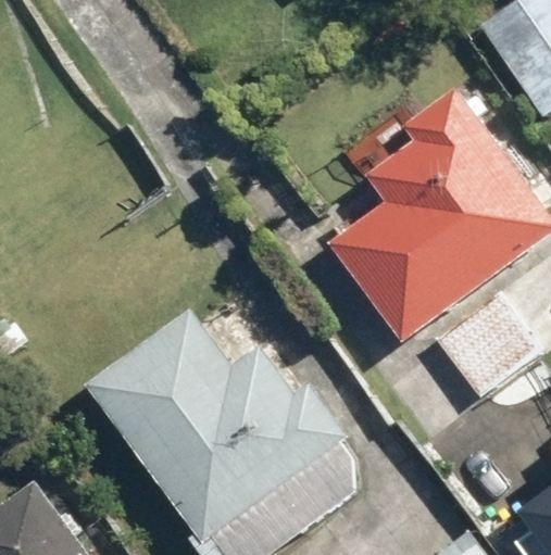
[(512,0),(478,23),(541,118),(550,112),(550,0),(512,0)]
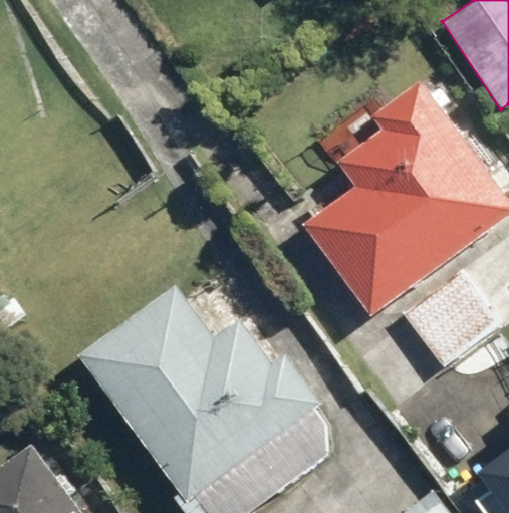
[(508,218),(508,195),(423,80),(366,122),(374,134),(335,162),(353,186),(301,225),(373,320),(508,218)]
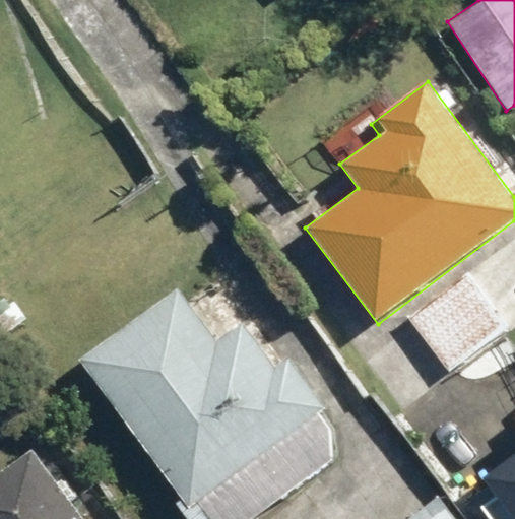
[(499,404),(514,390),(514,363),(502,346),(514,337),(490,306),(514,285),(514,254),(505,243),(405,321),(454,384),(471,370),(499,404)]
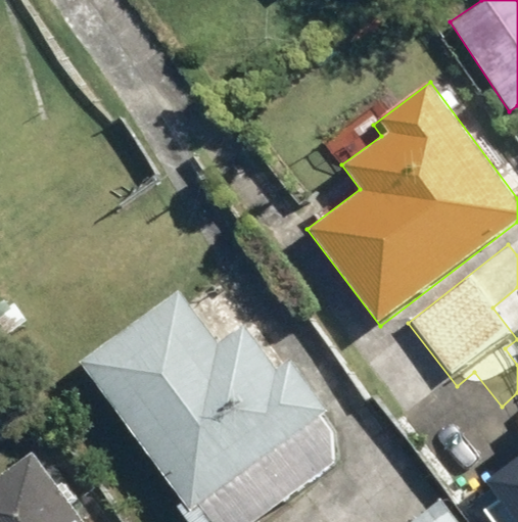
[(186,288),(85,365),(202,521),(253,521),(358,444),(290,354),(272,369),(239,325),(223,337),(186,288)]
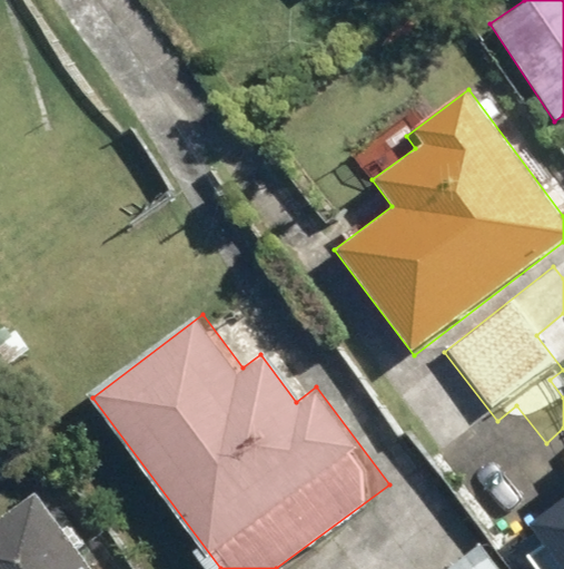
[(92,568),(35,492),(0,519),(0,568),(92,568)]
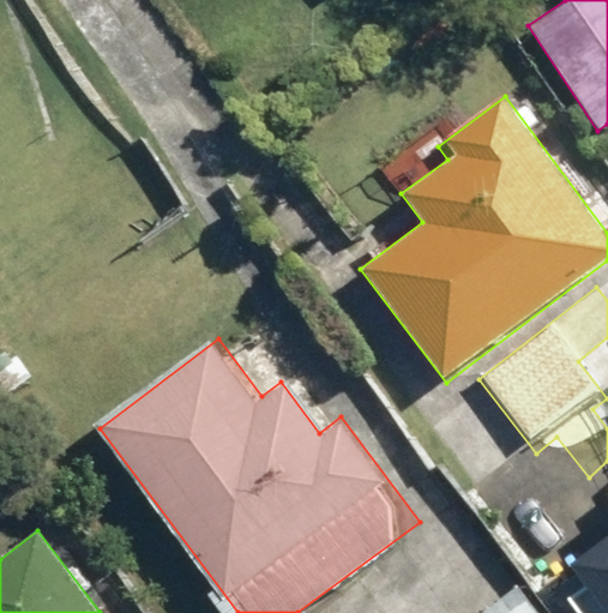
[(566,596),(578,612),(607,612),(607,539),(572,565),(584,583),(566,596)]
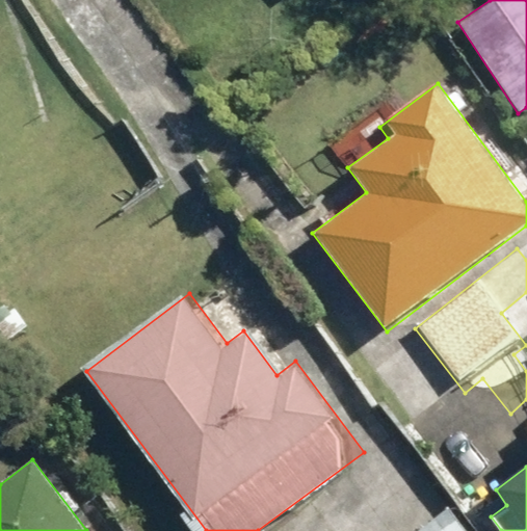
[(468,530),(446,504),(412,530),(468,530)]
